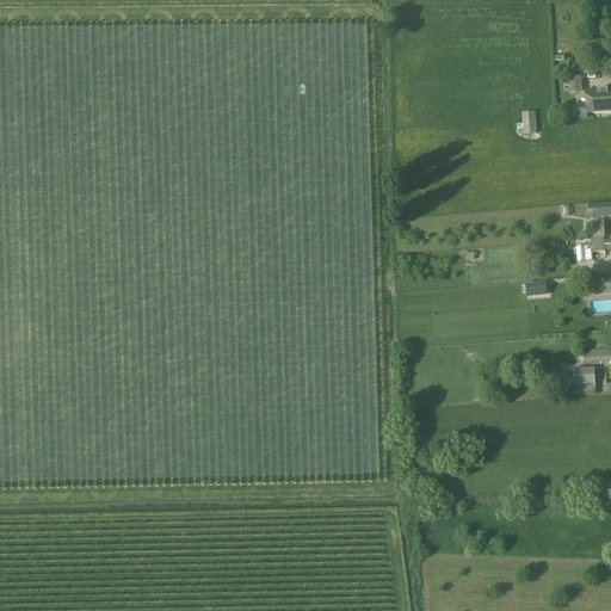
[(582,92),(582,76),(571,76),(571,92),(582,92)]
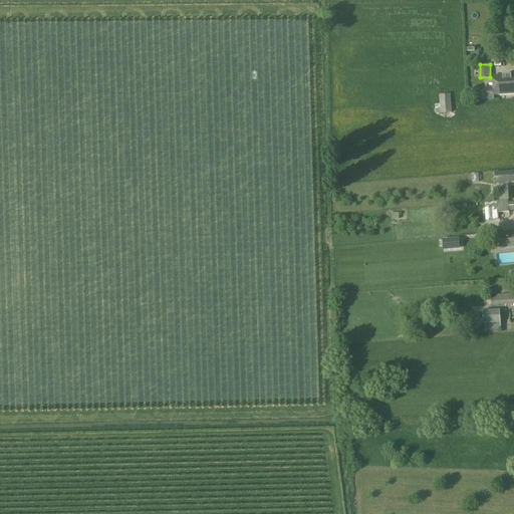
[(513,92),(513,75),(493,77),(495,94),(513,92)]
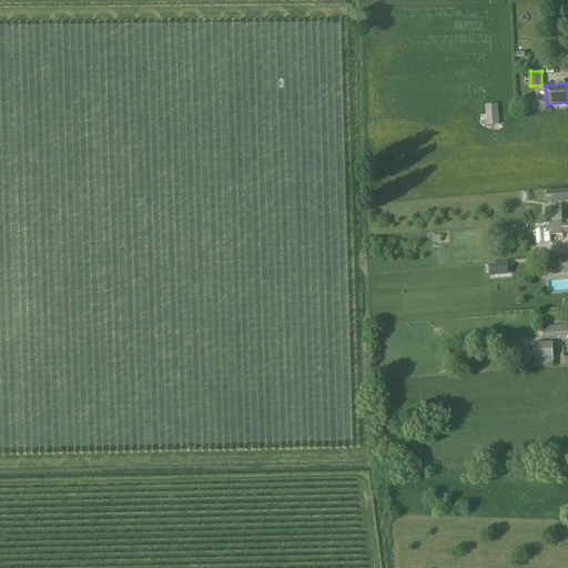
[(499,124),(498,114),(498,103),(485,105),(487,125),(499,124)]
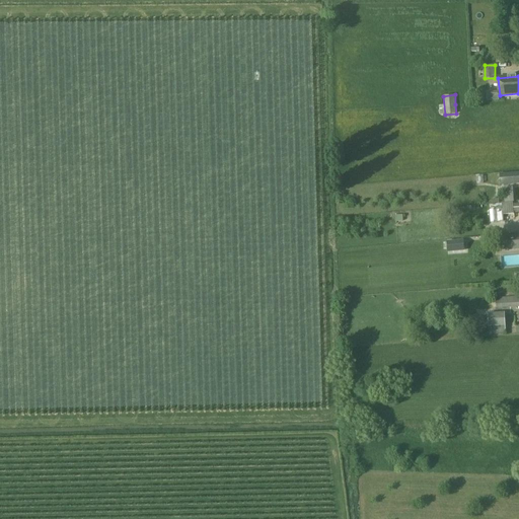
[(518,171),(500,174),(501,186),(518,183),(518,171)]
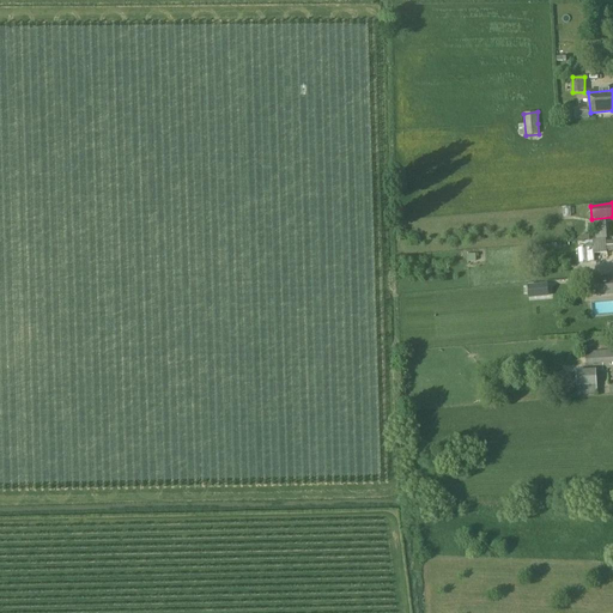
[(596,240),(606,238),(607,238),(606,222),(595,222),(596,240)]
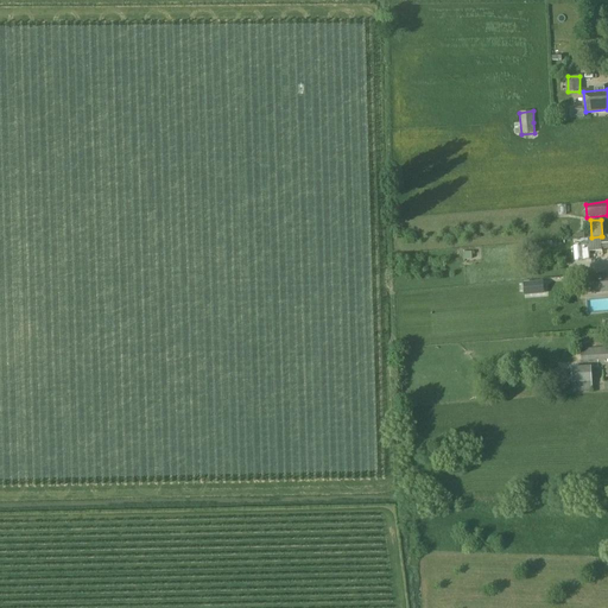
[(607,239),(601,240),(601,236),(591,238),(588,239),(589,252),(602,251),(602,249),(607,248),(607,239)]
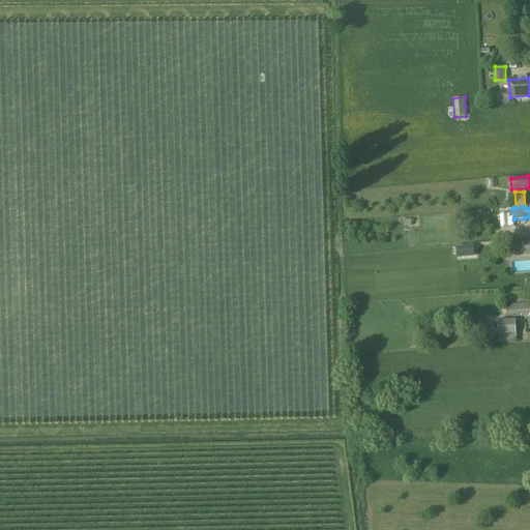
[(529,254),(529,238),(516,240),(517,255),(529,254)]
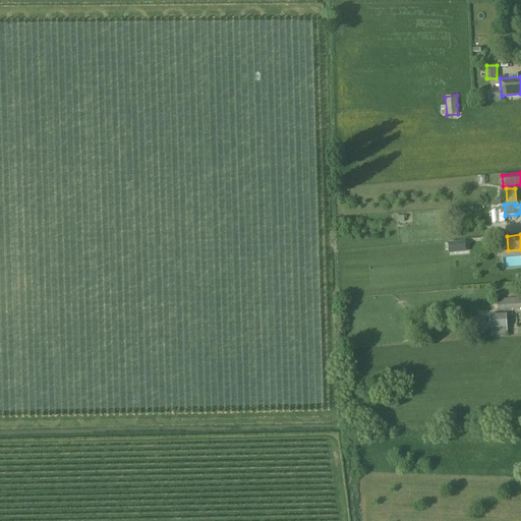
[(450,254),(456,253),(466,252),(465,241),(456,242),(449,243),(450,254)]
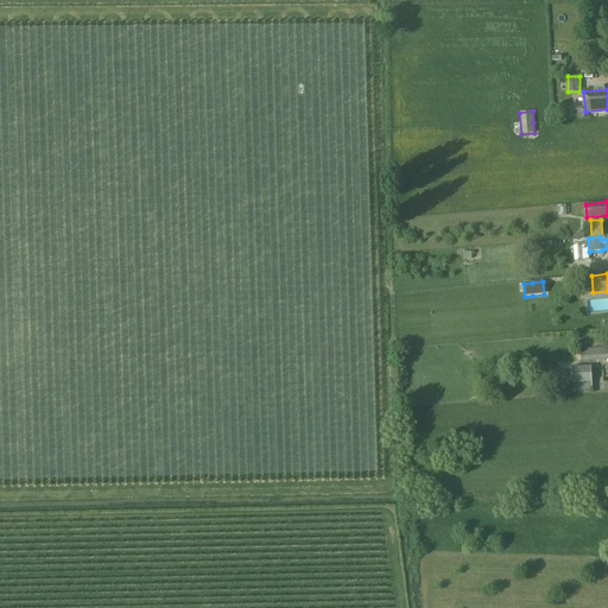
[(607,360),(607,347),(581,349),(582,361),(607,360)]
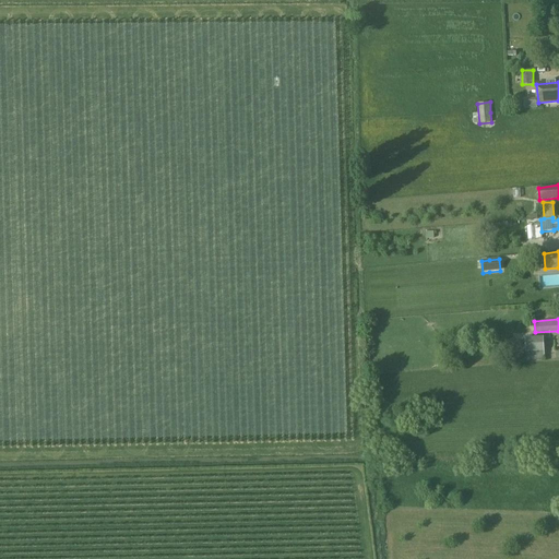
[(544,336),(525,337),(526,353),(544,352),(544,336)]
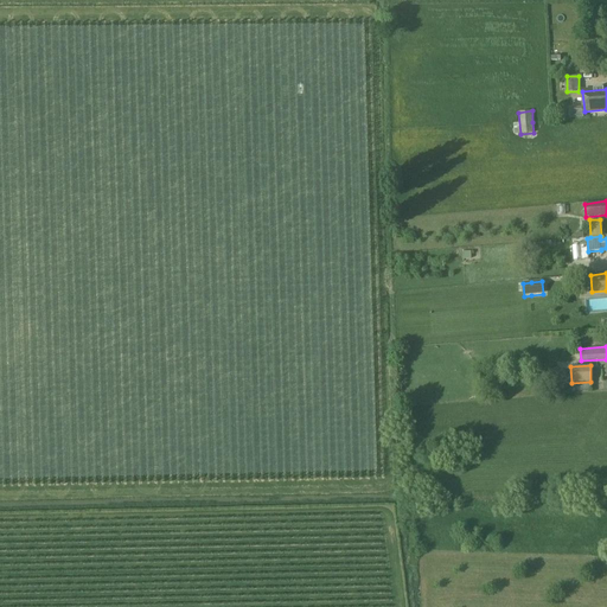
All buildings are outlined.
